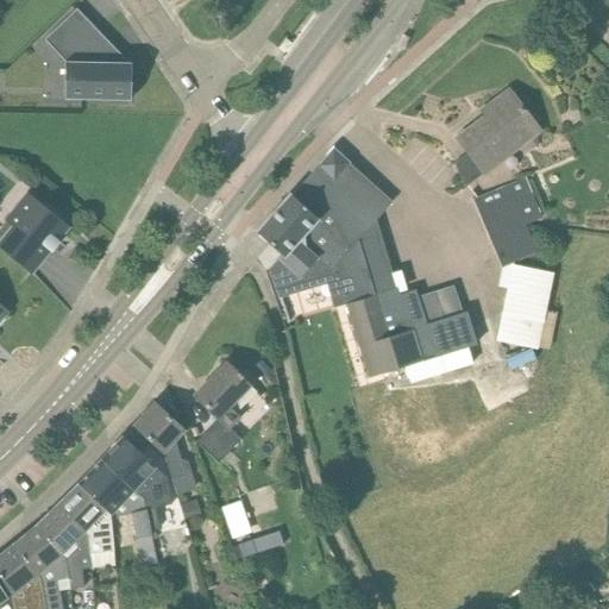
[(77,64),(77,101),(131,101),(131,63),(118,63),(106,51),(112,46),(76,10),(49,36),(76,64),(77,64)]
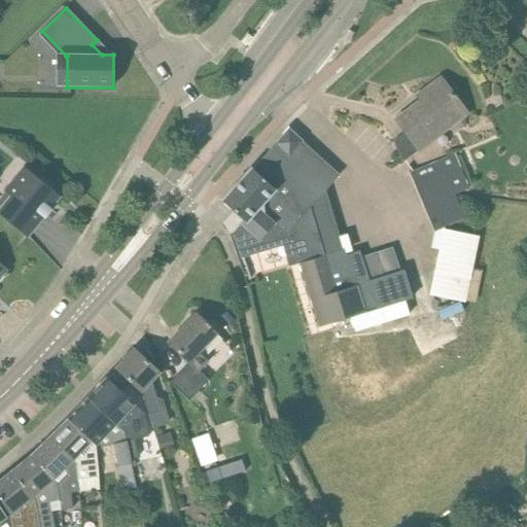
[(401,163),(466,113),(441,79),(415,98),(419,103),(395,120),(405,132),(392,141),(401,163)]
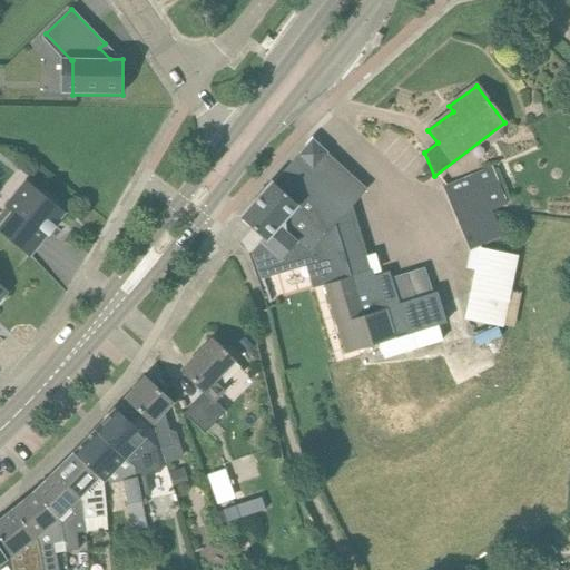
[(298,155),(273,184),(298,207),(282,225),(298,241),(296,243),(310,255),(305,261),(306,265),(310,277),(322,274),(325,283),(372,269),(352,206),(367,189),(327,154),(328,153),(312,138),(297,155),(298,155)]
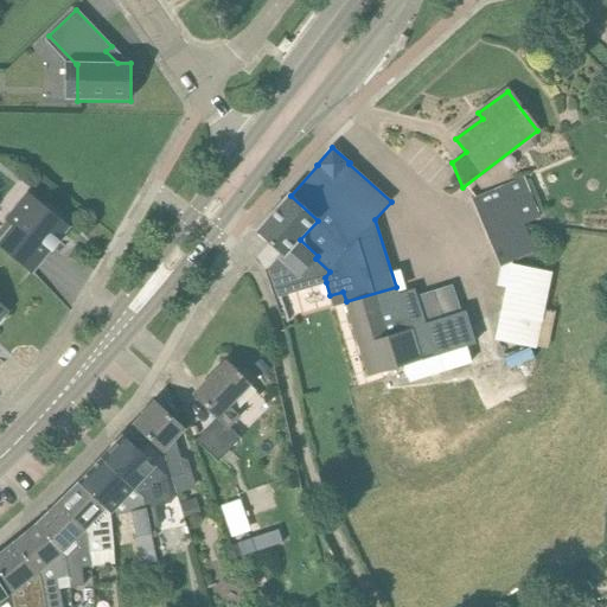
[(489,240),(522,225),(540,218),(523,178),(471,199),(489,240)]
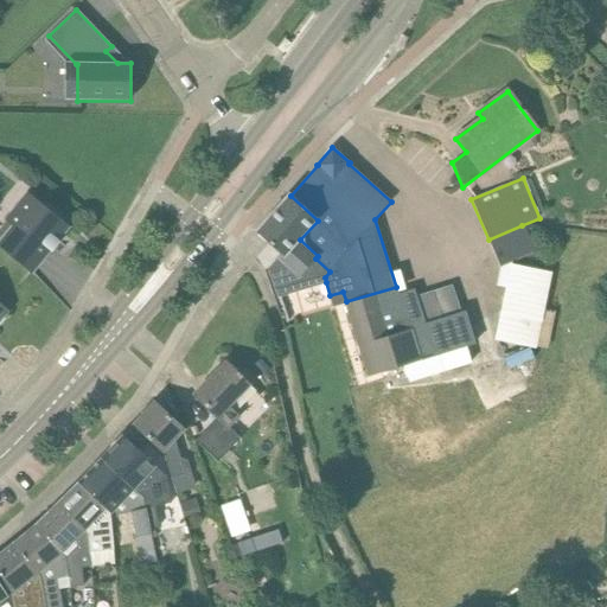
[(0,244),(0,246),(32,272),(50,250),(51,253),(61,242),(53,237),(64,224),(27,195),(6,221),(14,228),(0,244)]
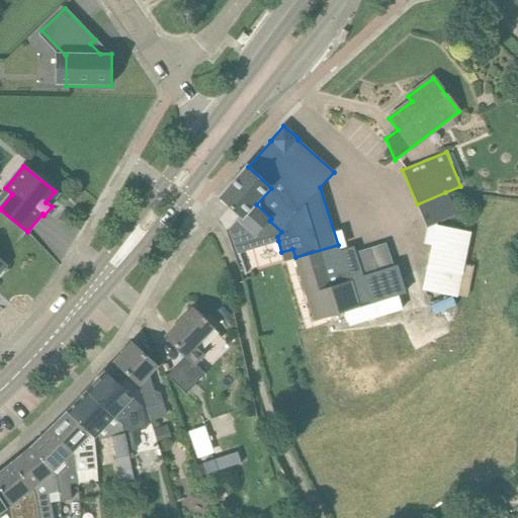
[(241,218),(238,222),(230,231),(238,253),(278,241),(277,237),(281,232),(269,221),(271,219),(256,204),(271,188),(248,167),(247,166),(219,197),(241,218)]
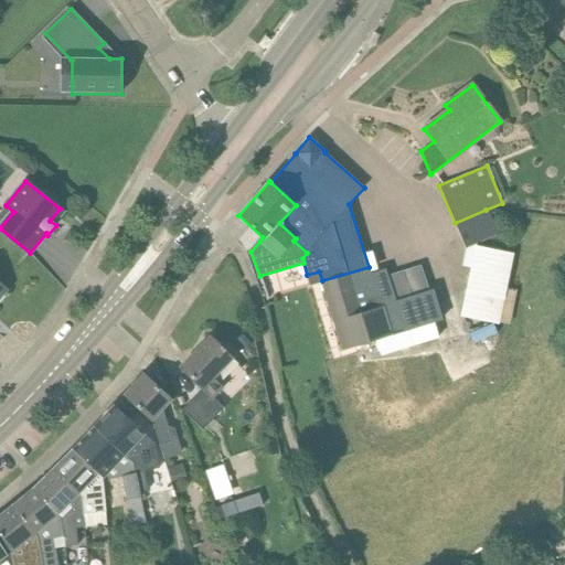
[(455,223),(460,236),(491,223),(486,210),(455,223)]
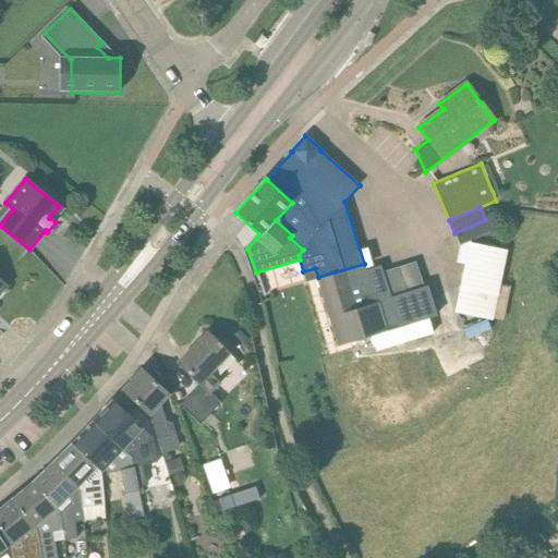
[(485,220),(455,233),(460,246),(490,233),(485,220)]
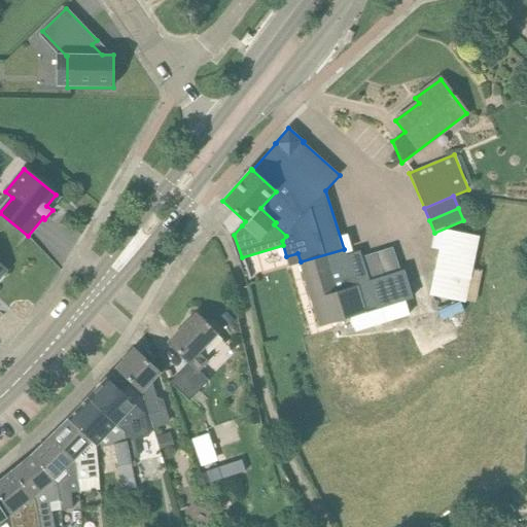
[(435,271),(468,278),(476,239),(444,232),(435,271)]
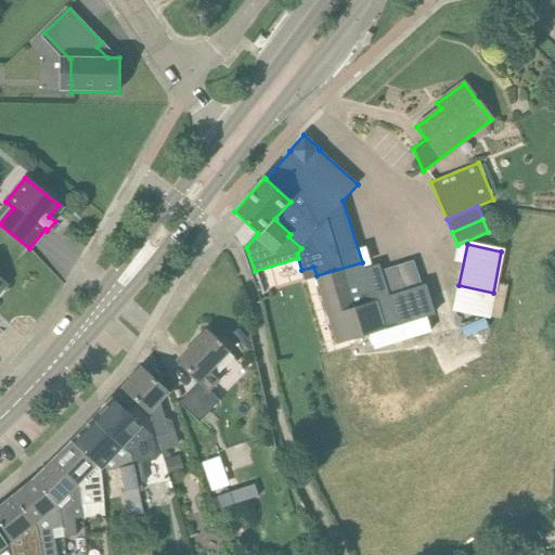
[(413,261),(379,272),(377,265),(364,270),(362,262),(317,275),(337,345),(394,327),(398,341),(429,332),(425,318),(434,314),(425,285),(422,286),(413,261)]
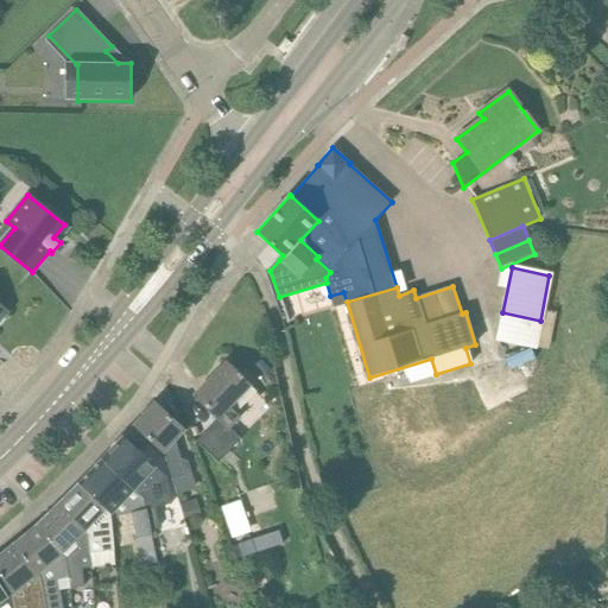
[(534,347),(540,321),(502,312),(496,339),(534,347)]
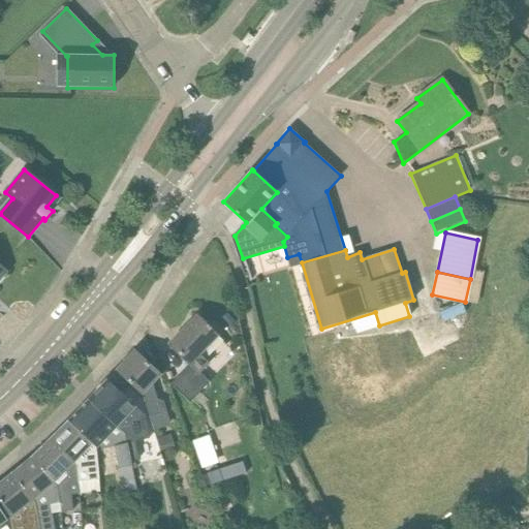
[(207,365),(198,355),(217,336),(196,315),(168,344),(186,363),(179,371),(194,386),(206,374),(201,370),(207,365)]
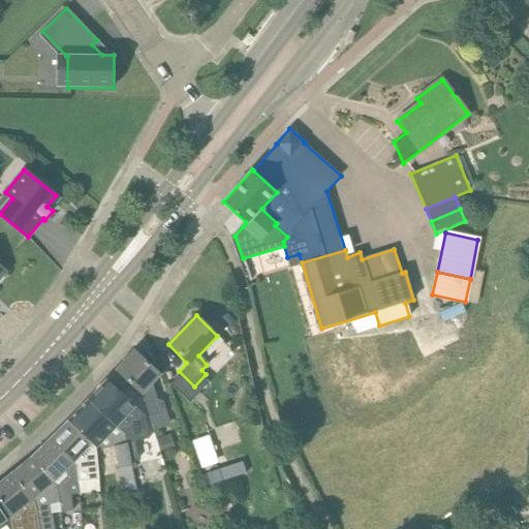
[(153,384),(161,376),(134,350),(117,369),(137,389),(143,392),(150,417),(161,413),(153,384)]
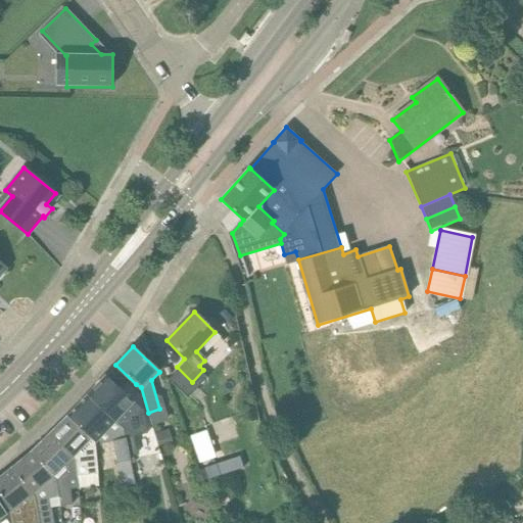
[(131,401),(125,394),(136,384),(115,365),(87,395),(123,428),(129,456),(145,453),(138,419),(125,409),(131,401)]
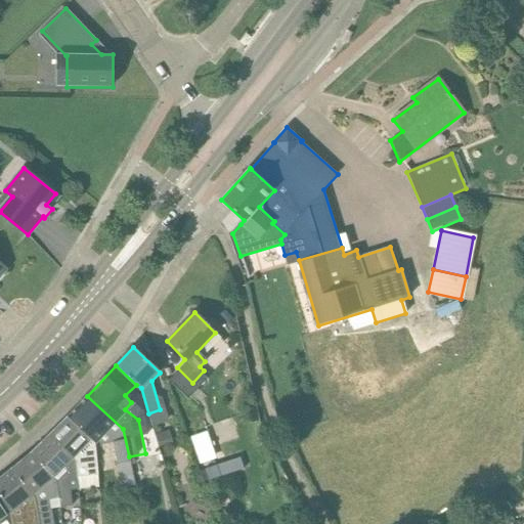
[(129,462),(129,456),(123,429),(87,396),(68,418),(95,441),(106,430),(114,437),(113,442),(116,465),(129,462)]
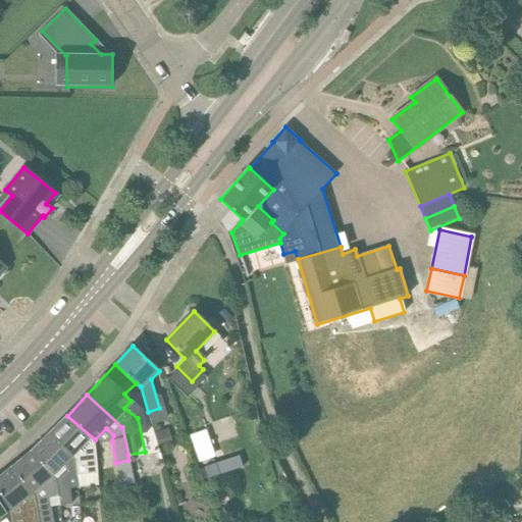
[(97,473),(95,439),(67,416),(49,433),(71,458),(72,457),(75,460),(76,475),(97,473)]
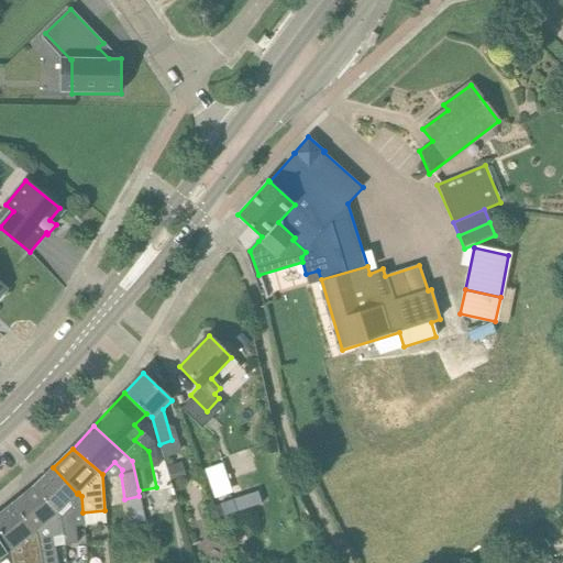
[(166,466),(169,481),(185,477),(180,463),(166,466)]
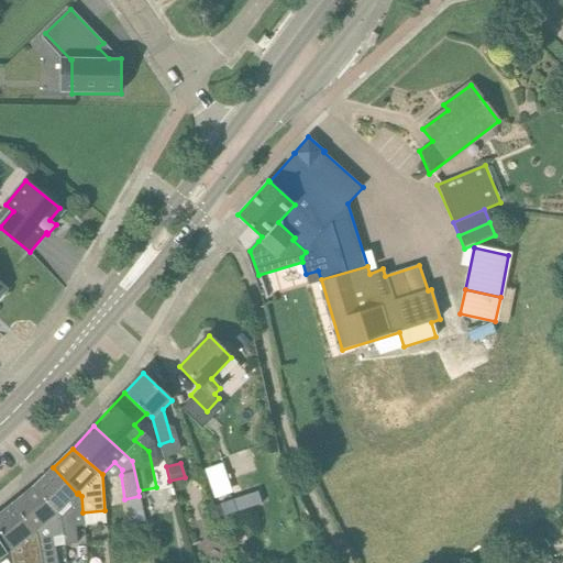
[(230,492),(221,466),(205,472),(213,498),(230,492)]
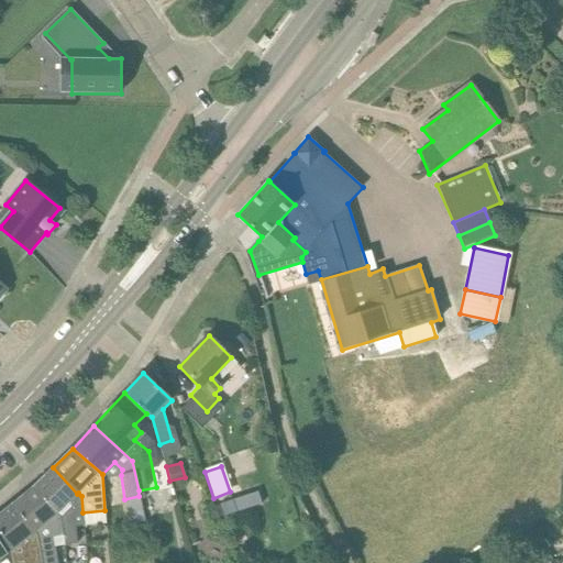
[(64,507),(77,494),(53,467),(33,487),(57,512),(61,516),(63,527),(65,541),(73,540),(74,544),(80,544),(75,517),(64,507)]
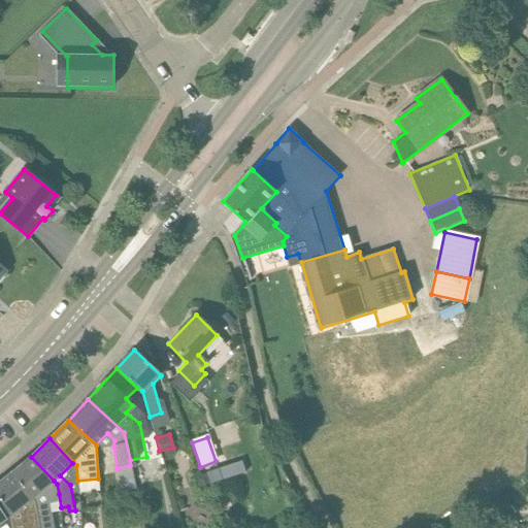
[(57,484),(54,481),(31,457),(11,473),(33,499),(36,501),(37,508),(40,527),(53,527),(50,502),(59,494),(57,484)]
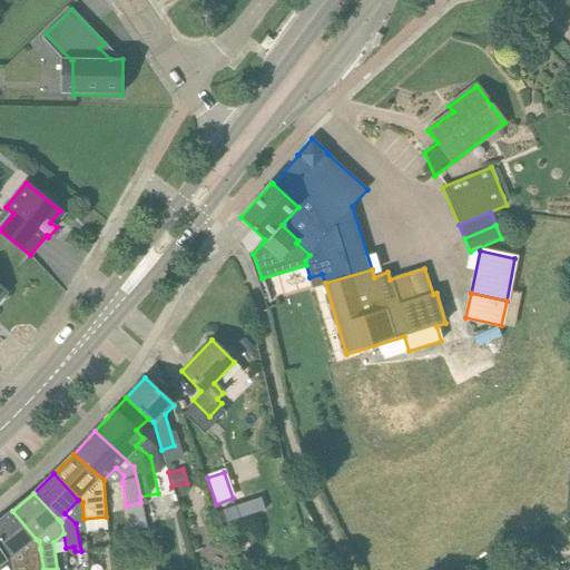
[(140,502),(127,505),(129,520),(144,517),(140,502)]
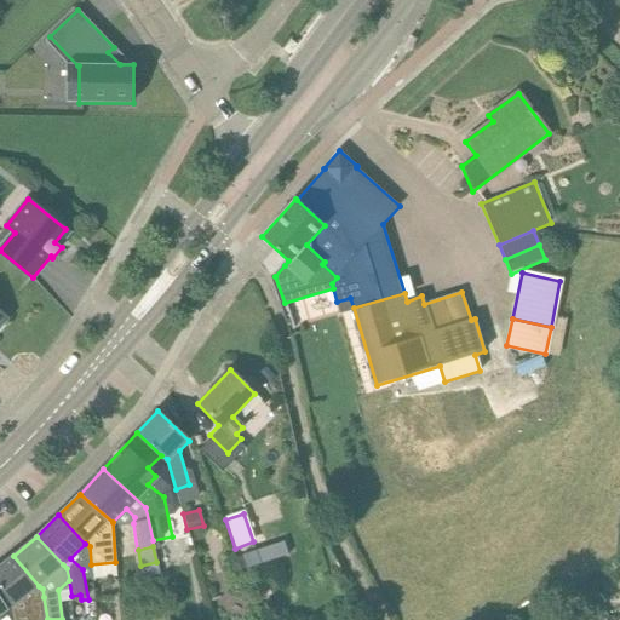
[(262,563),(257,550),(236,557),(241,570),(262,563)]
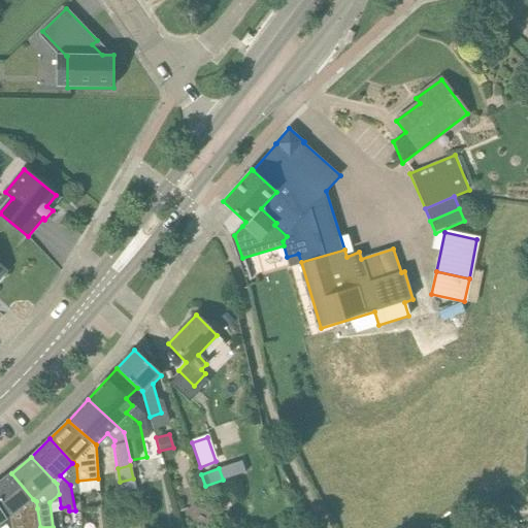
[(26,527),(25,519),(37,508),(36,501),(33,499),(11,473),(0,482),(0,497),(10,510),(12,527),(26,527)]
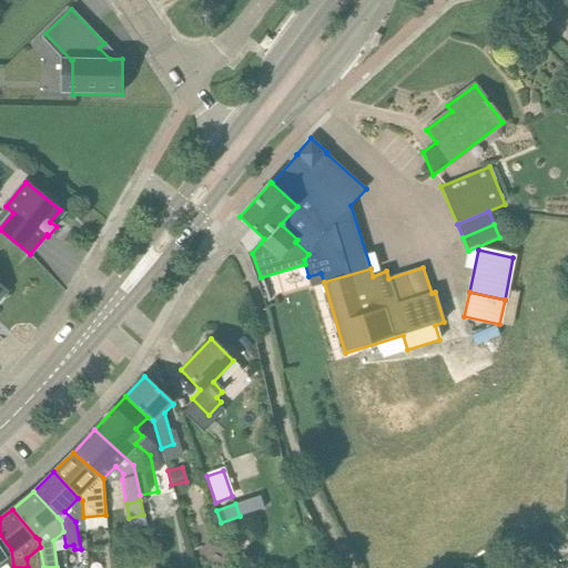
[(553,541),(544,547),(549,556),(558,549),(553,541)]
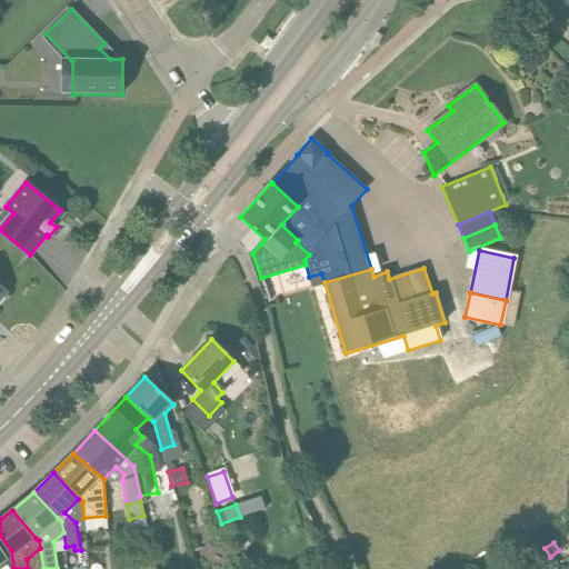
[(0,568),(10,568),(9,558),(0,546),(0,568)]
